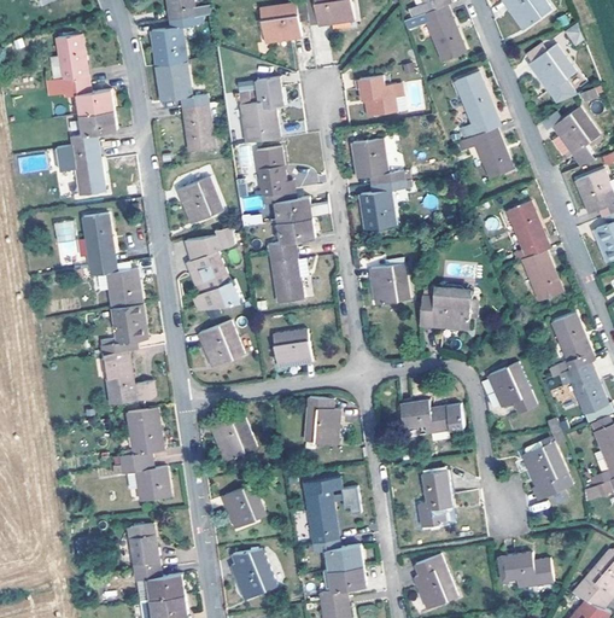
[(167,0),(170,18),(194,15),(192,0),(167,0)]
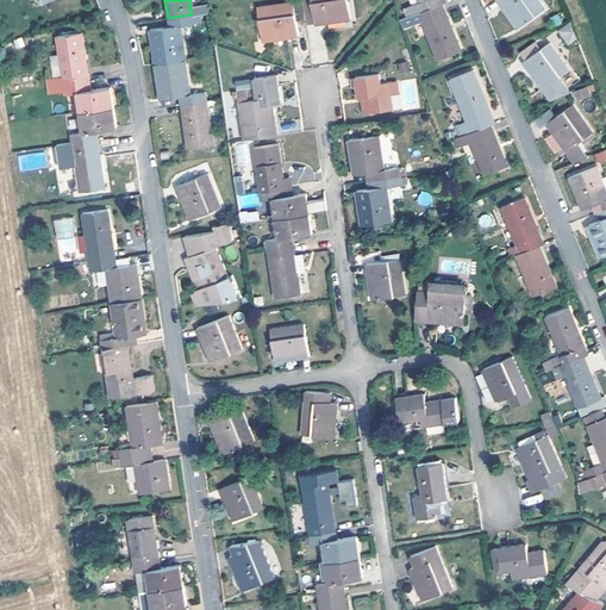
[(312,25),(307,0),(299,0),(300,2),(303,19),(304,26),(312,25)]
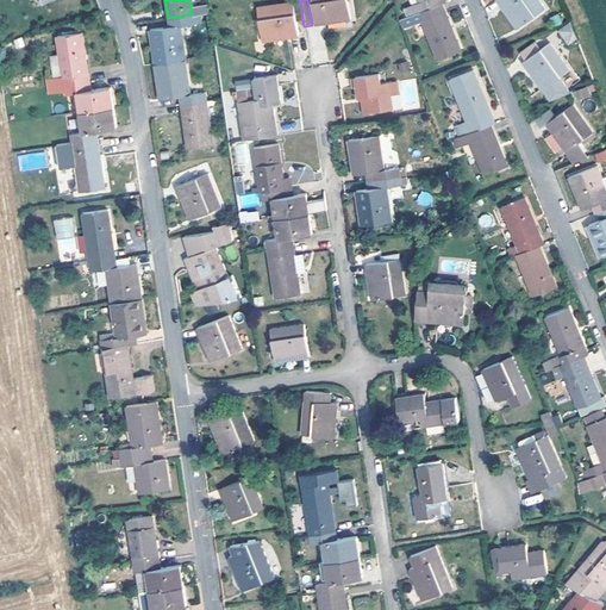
[(349,19),(345,0),(307,0),(312,25),(349,19)]
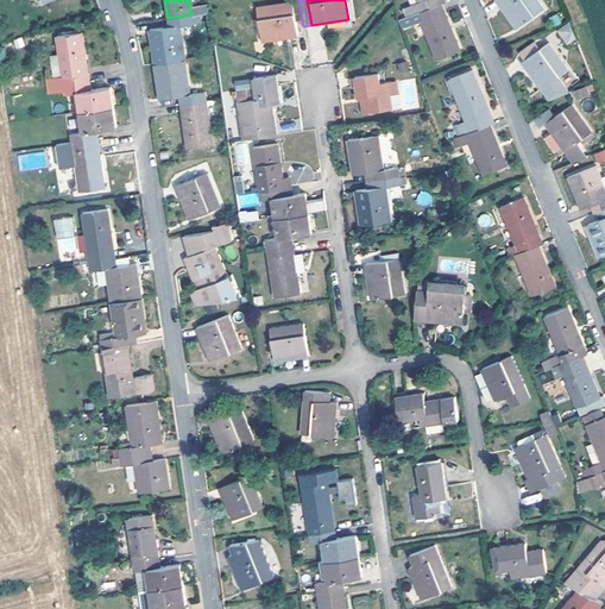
[(416,0),(421,12),(440,4),(445,2),(443,0),(416,0)]
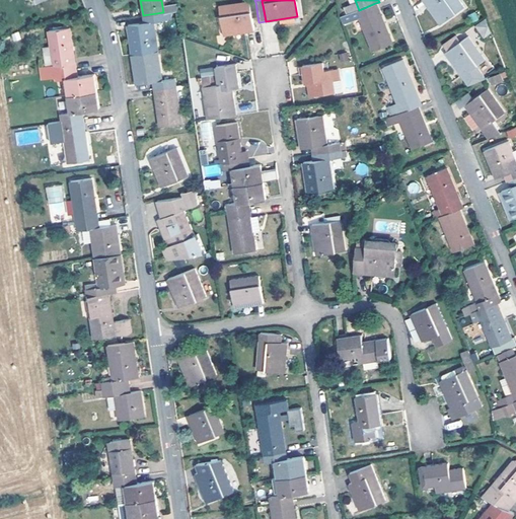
[(462,9),(455,0),(422,0),(439,25),(462,9)]
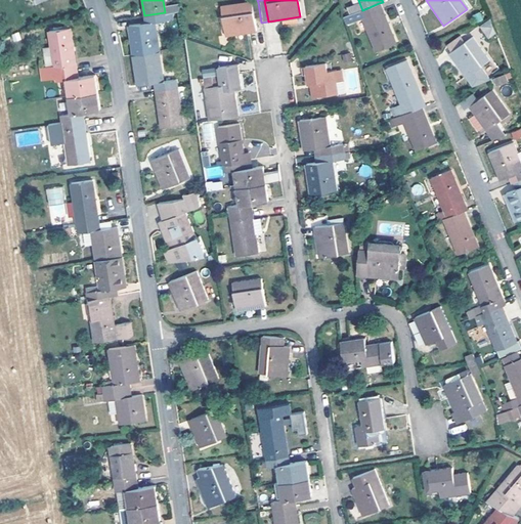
[(260,16),(258,2),(219,7),(223,35),(254,31),(252,17),(260,16)]
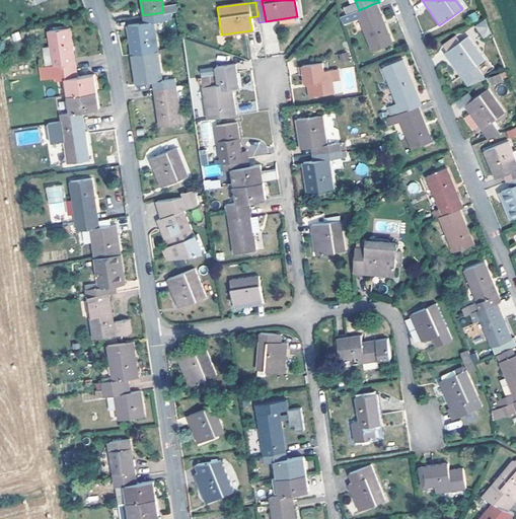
[(375,3),(359,10),(339,18),(341,26),(359,19),(372,51),(391,43),(375,3)]
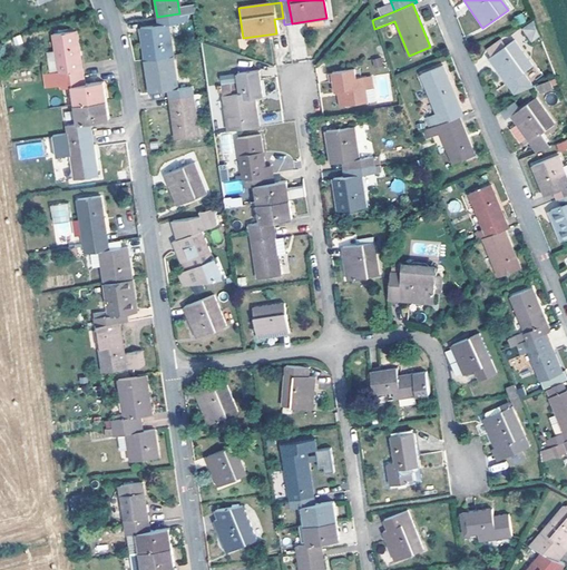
[(139,27),(144,59),(173,56),(168,23),(181,21),(179,13),(157,17),(158,25),(139,27)]
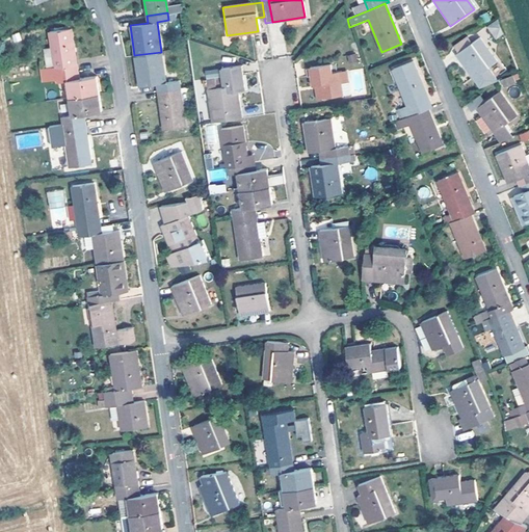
[(492,30),(499,23),(497,19),(490,27),(492,30)]
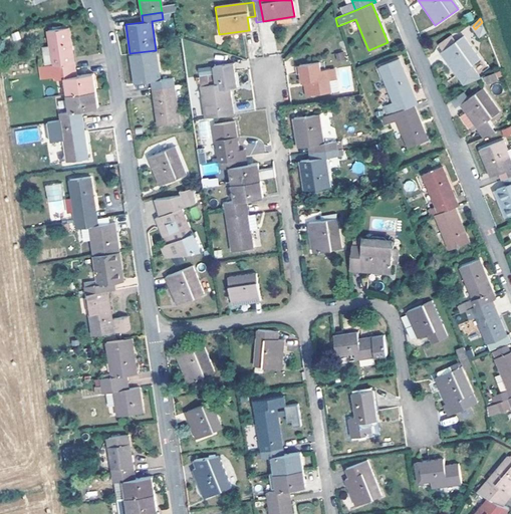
[(486,32),(482,22),(475,29),(481,36),(486,32)]
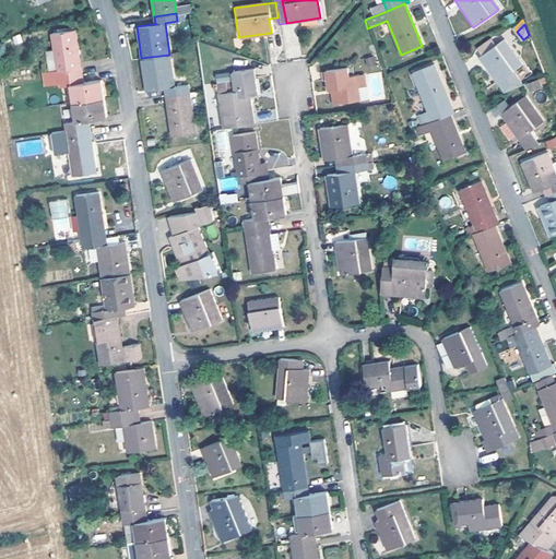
[(55,58),(58,79),(80,75),(73,31),(51,34),(55,58)]
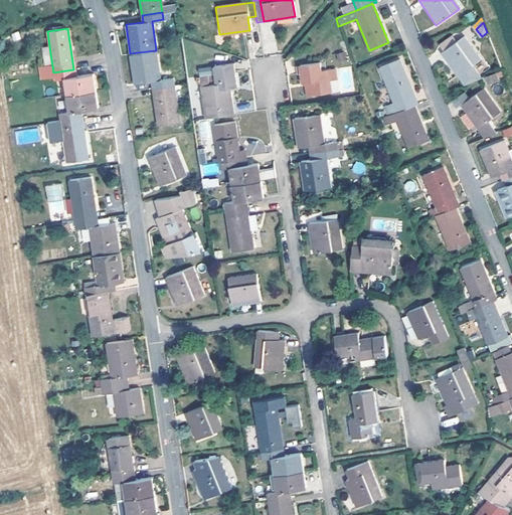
[(456,43),(451,36),(439,45),(443,51),(456,43)]
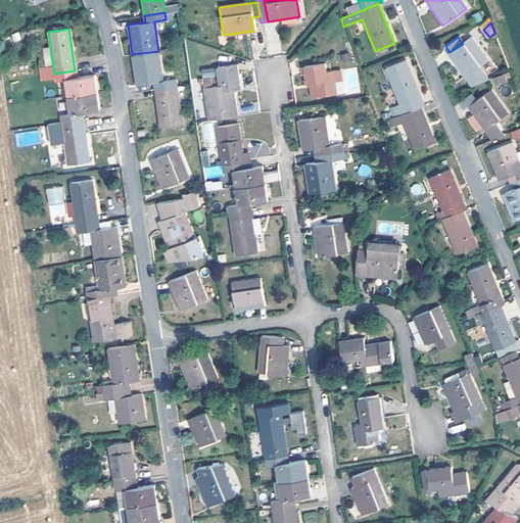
[(487,61),(470,38),(463,44),(450,52),(448,53),(465,77),(467,76),(470,79),(472,87),(488,81),(478,67),(487,61)]
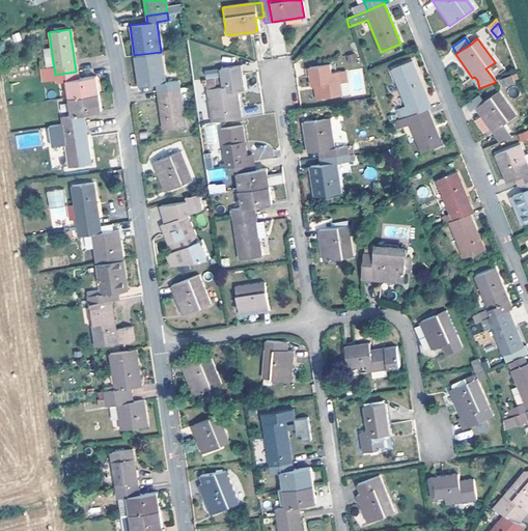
[(157,90),(178,87),(177,80),(165,81),(161,52),(134,55),(138,86),(156,84),(157,90)]
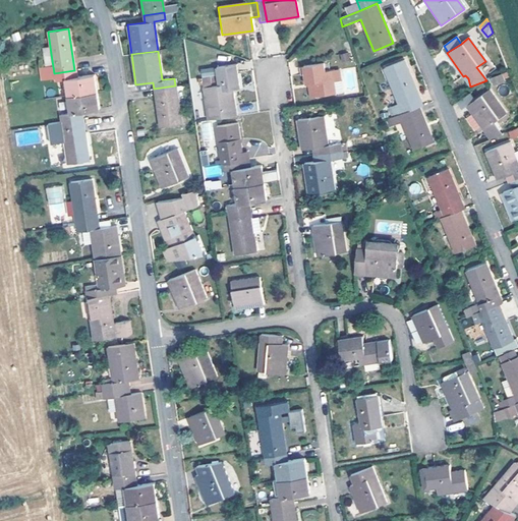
[(337,54),(339,62),(348,61),(346,53),(337,54)]
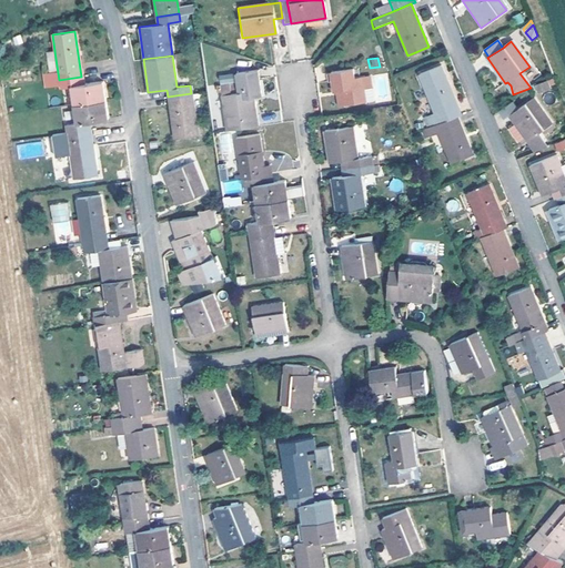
[(59,80),(56,59),(47,61),(50,81),(59,80)]
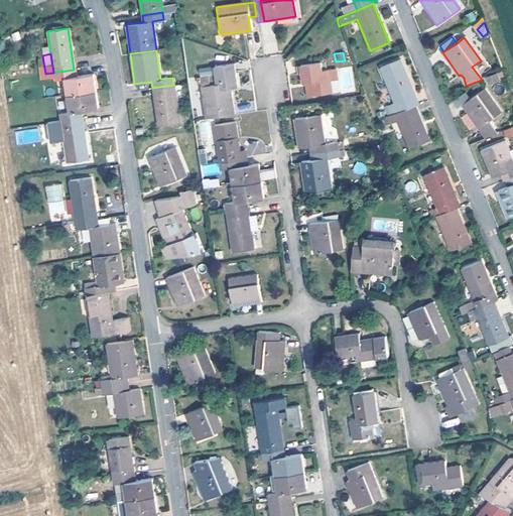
[(383,111),(386,118),(415,106),(418,105),(400,60),(380,68),(395,103),(396,107),(383,111)]
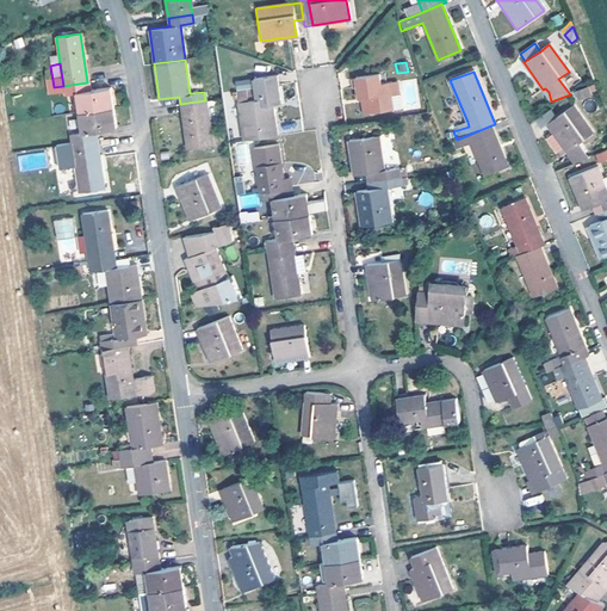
[(381,88),(379,74),(354,76),(354,79),(350,80),(351,90),(355,90),(358,100),(367,100),(369,113),(392,110),(390,87),(381,88)]
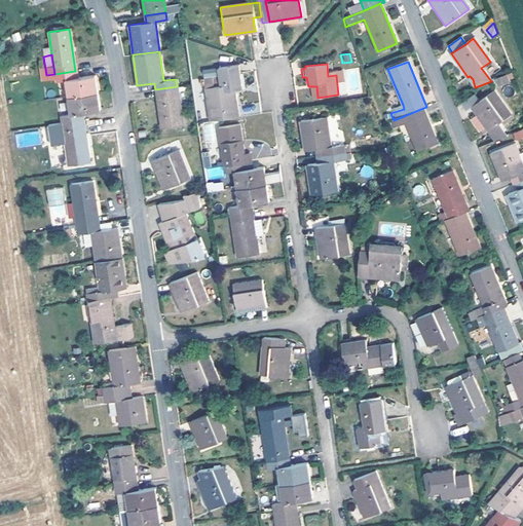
[(208,120),(237,116),(233,95),(240,94),(236,69),(217,71),(218,81),(220,90),(203,92),(208,120)]
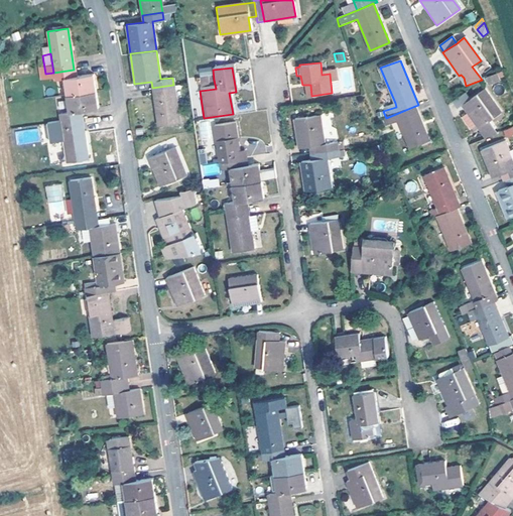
[(65,79),(67,96),(95,92),(93,75),(75,78),(74,70),(53,73),(45,74),(39,75),(40,82),(65,79)]
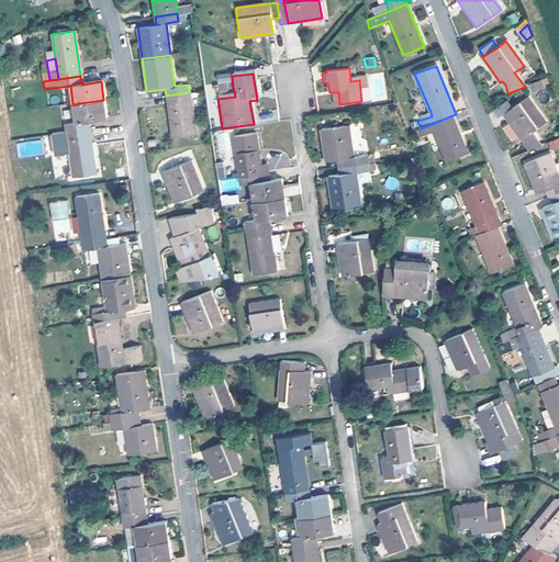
[(545,87),(541,79),(530,83),(534,92),(545,87)]
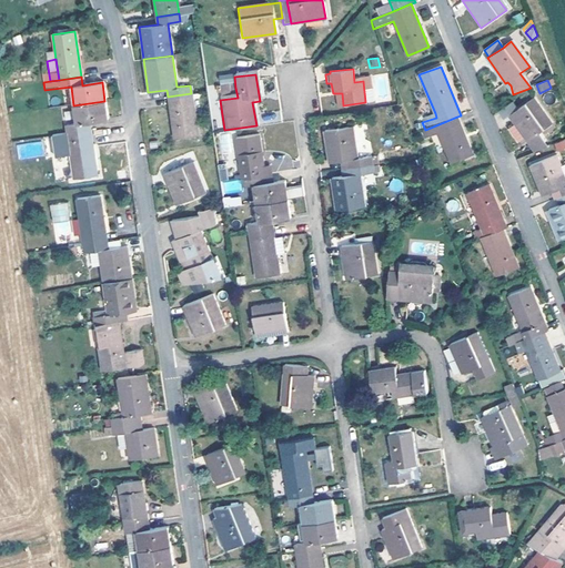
[(238,98),(235,88),(219,90),(220,100),(238,98)]
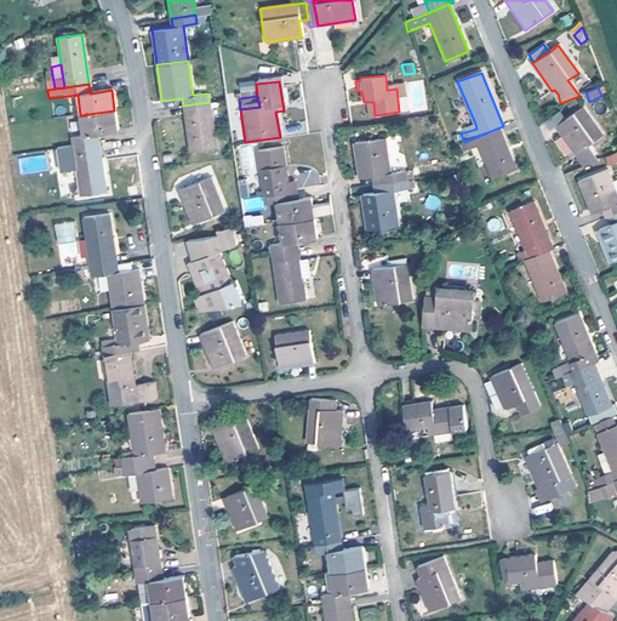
[(216,147),(209,102),(183,106),(190,151),(216,147)]
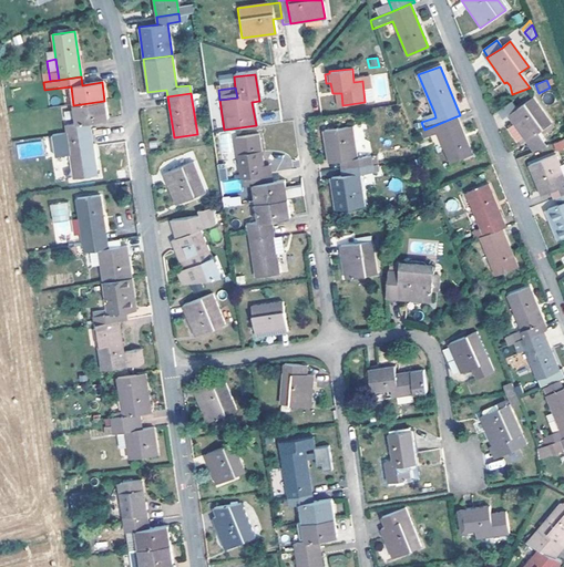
[(550,124),(532,99),(516,110),(509,115),(514,125),(508,130),(516,143),(524,137),(534,152),(549,146),(539,132),(550,124)]
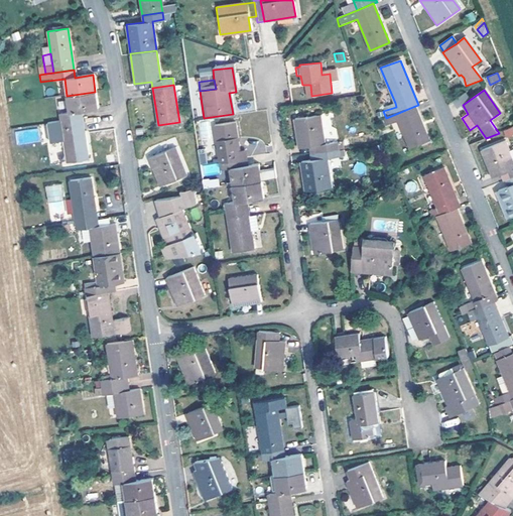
[(59,114),(60,121),(81,118),(80,111),(97,109),(95,92),(67,96),(70,112),(59,114)]
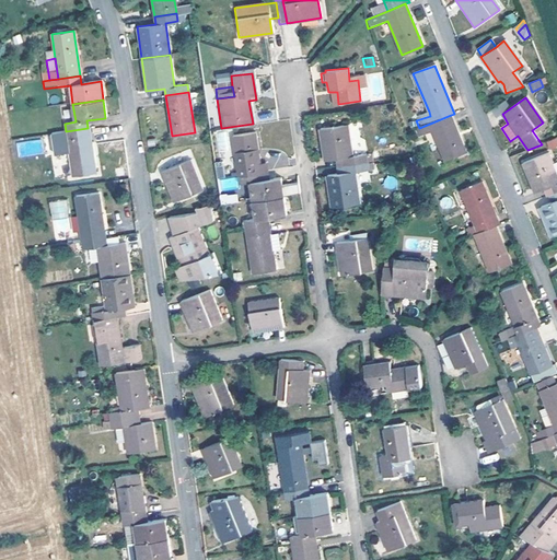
[(497,117),(502,114),(510,108),(505,101),(492,111),(497,117)]
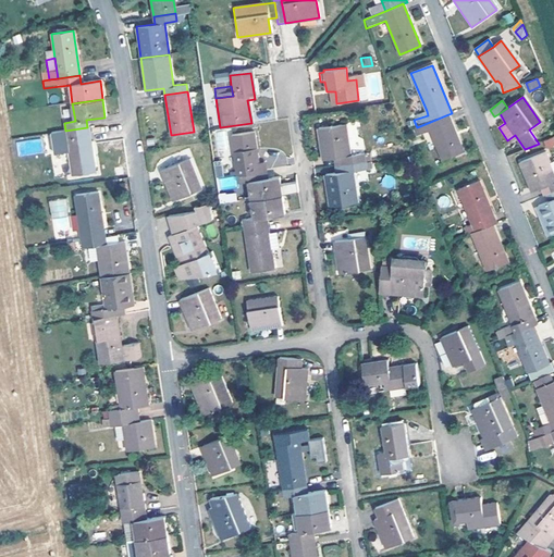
[(428,115),(427,111),(413,116),(414,120),(428,115)]
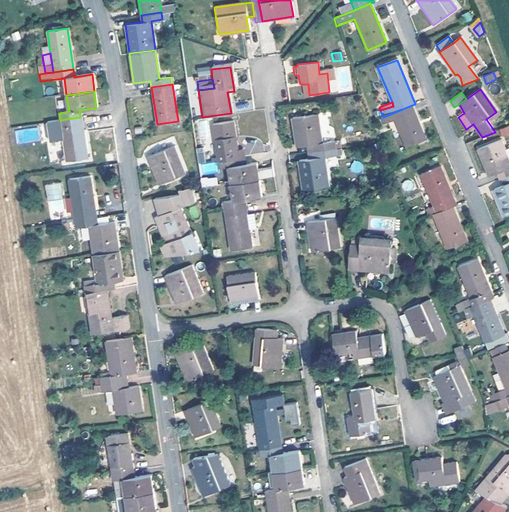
[(412,105),(383,117),(386,124),(395,121),(406,148),(426,140),(412,105)]
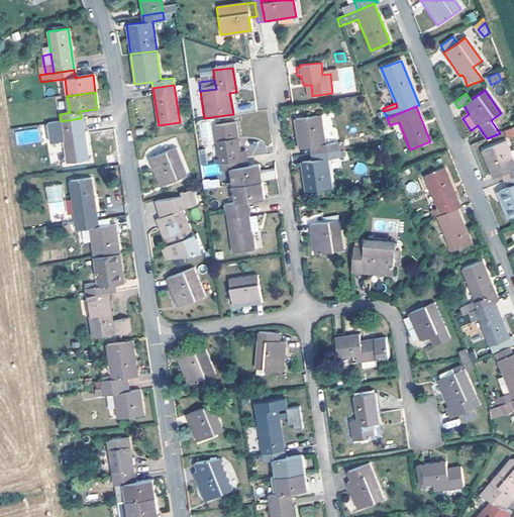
[(318,153),(339,150),(338,143),(325,145),(321,115),(295,119),(299,148),(310,147),(318,146),(318,153)]
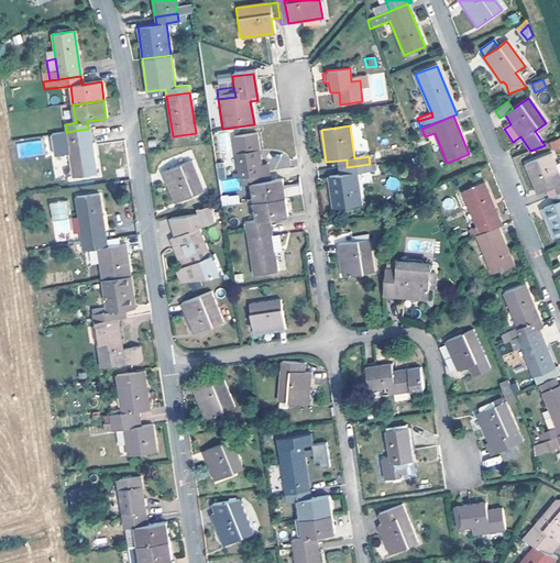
[(88,129),(66,132),(73,178),(95,175),(88,129)]
